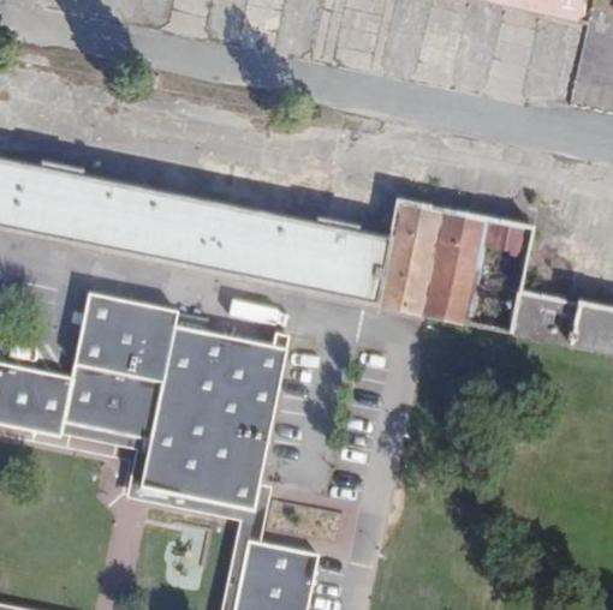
[(507,0),(573,15),(577,0),(507,0)]
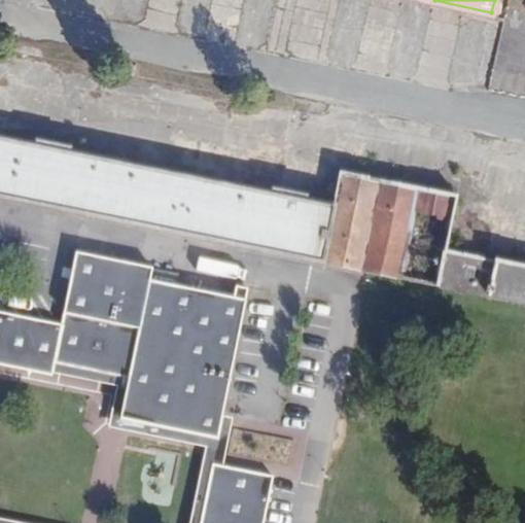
[(524,259),(445,244),(456,193),(341,169),(333,204),(303,198),(303,195),(272,187),(272,190),(66,148),(67,144),(36,138),(36,141),(0,133),(0,192),(438,282),(524,302),(524,259)]
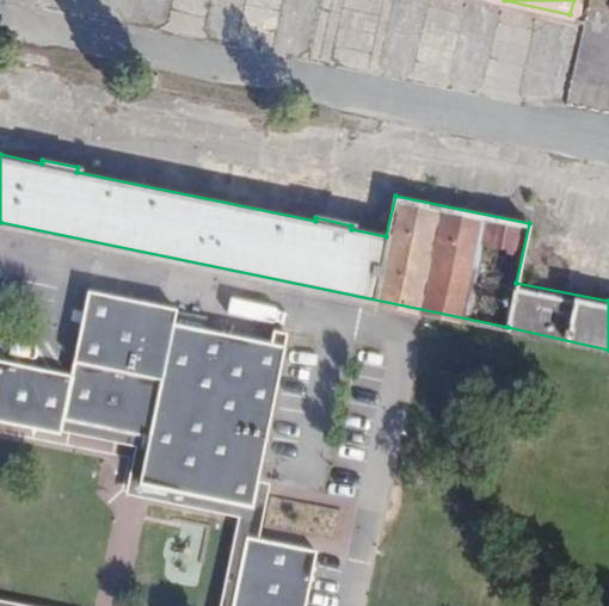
[(172,321),(176,307),(86,289),(69,372),(0,357),(0,418),(59,431),(59,428),(61,416),(148,434),(137,482),(251,505),(257,478),(287,331),(272,328),(270,341),(172,321)]
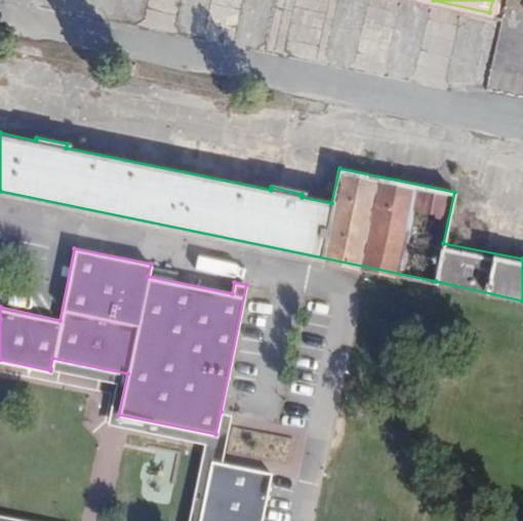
[(52,358),(50,368),(115,382),(107,423),(203,442),(202,447),(187,520),(36,520),(0,513),(0,520),(197,520),(210,459),(220,462),(223,451),(230,413),(220,411),(215,434),(118,414),(127,373),(52,358)]
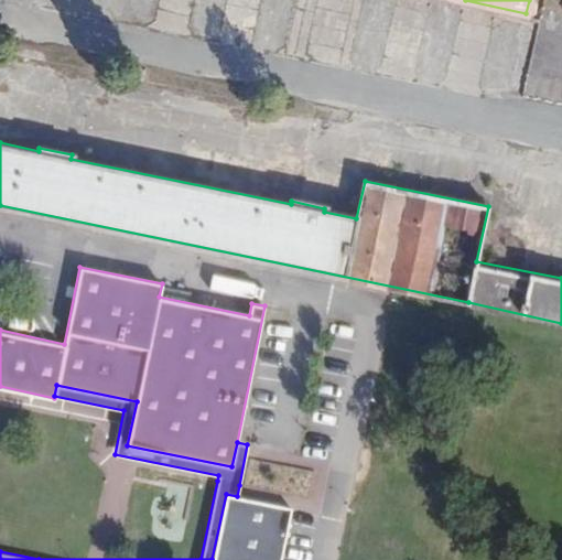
[(279,559),(291,507),(237,496),(226,494),(212,559),(279,559)]
